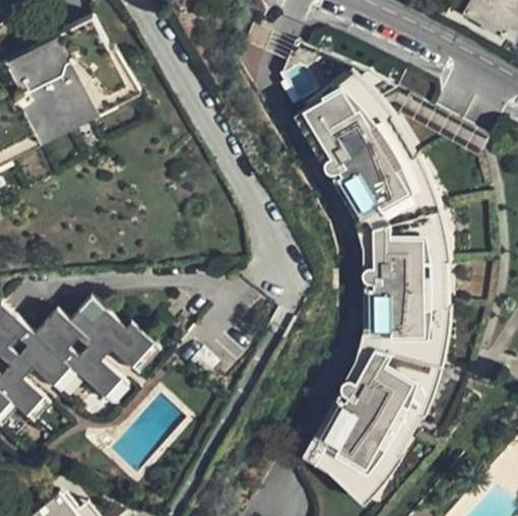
[(517,0),(468,0),(461,13),(510,40),(517,24),(517,0)]
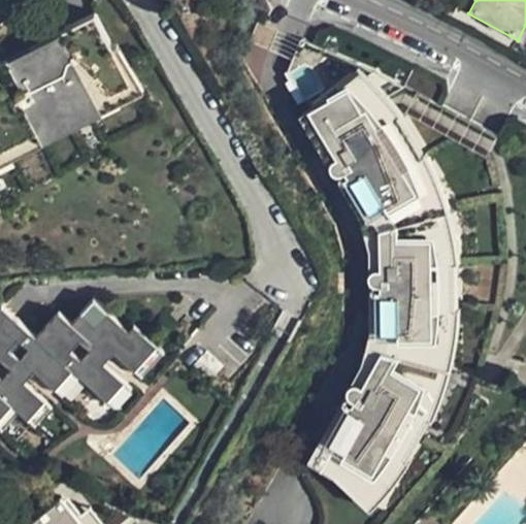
[(0,170),(140,95),(114,48),(109,51),(91,17),(0,64),(0,170)]
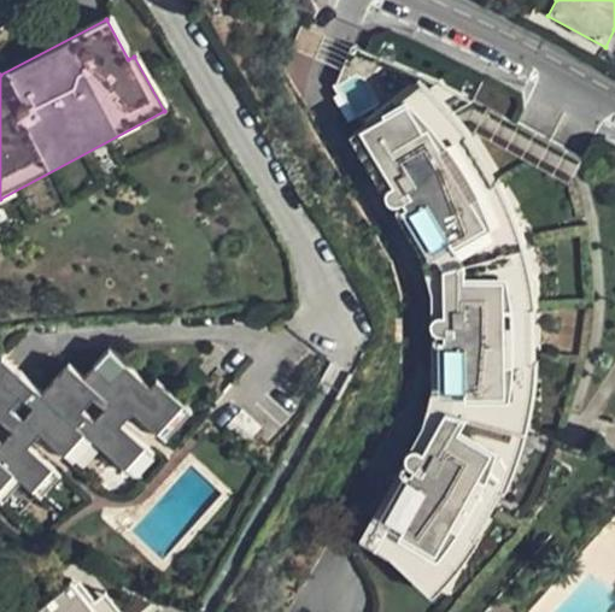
[(385,69),(350,52),(332,90),(358,136),(390,189),(375,198),(428,312),(431,407),(432,443),(464,442),(464,434),(510,433),(510,399),(517,398),(514,256),(451,148),(441,153),(400,83),(394,87),(385,69)]
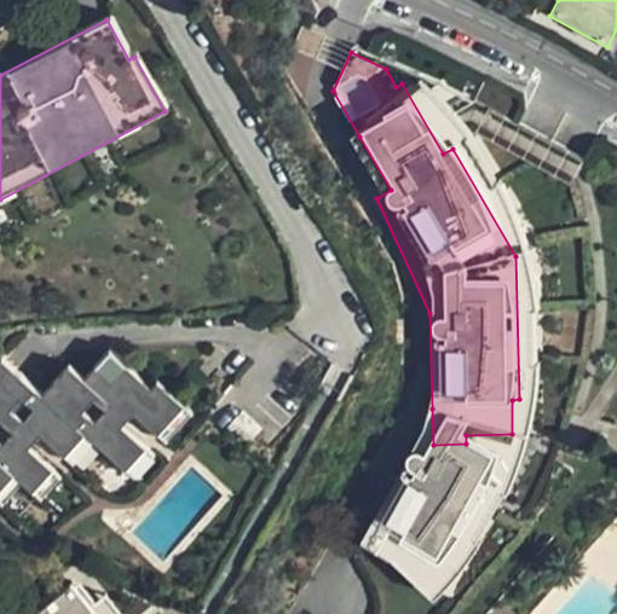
[(512,434),(466,435),(466,444),(538,442),(535,253),(517,222),(492,180),(455,116),(468,109),(386,69),(396,87),(402,84),(443,154),(453,149),(515,256),(519,399),(512,400),(512,434)]
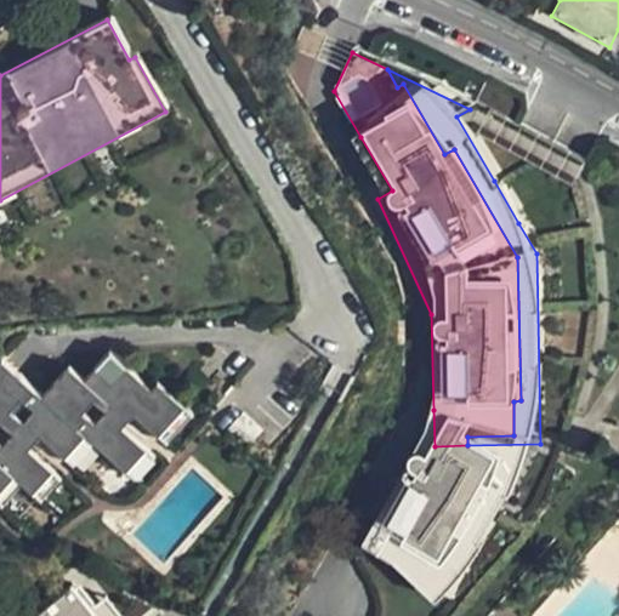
[(392,190),(361,137),(346,144),(378,199),(392,190)]
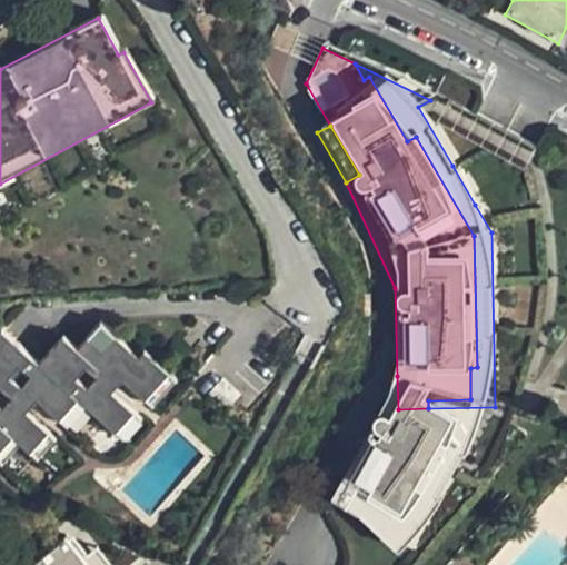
[(99,420),(123,346),(101,326),(77,353),(63,339),(39,366),(3,334),(0,337),(0,467),(20,446),(37,461),(85,408),(99,420)]
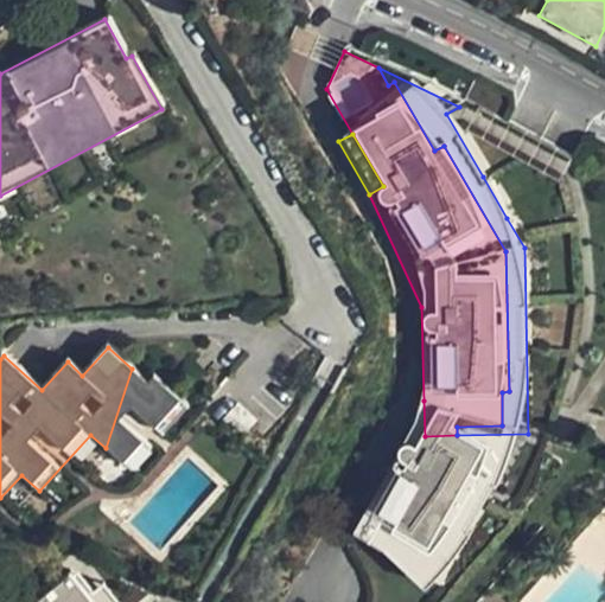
[(150,384),(132,369),(106,448),(129,471),(188,407),(157,376),(150,384)]
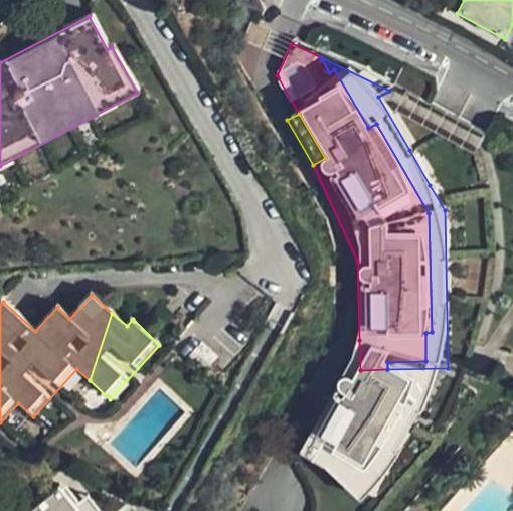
[(359,340),(304,464),(363,504),(448,368),(360,370),(359,340)]
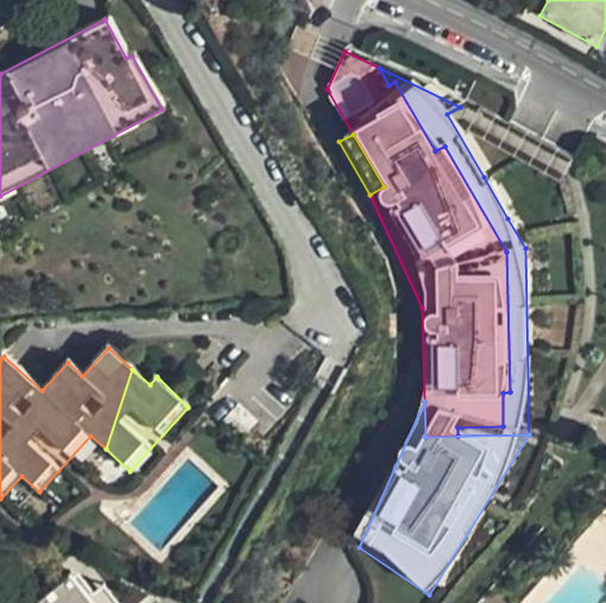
[(120,602),(103,583),(89,595),(70,571),(30,602),(120,602)]
